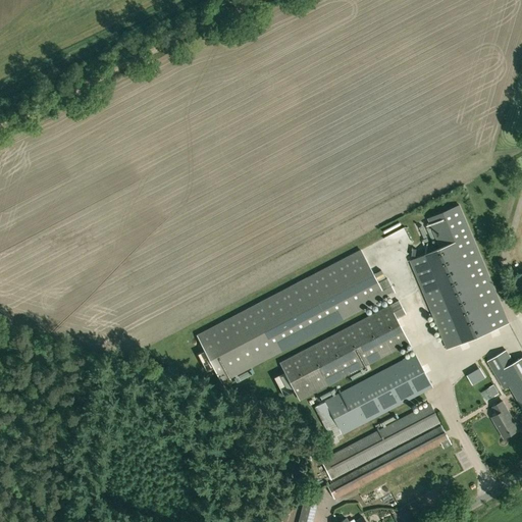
[(440,248),(411,260),(448,349),(510,322),(508,319),(460,204),(428,218),(440,248)]
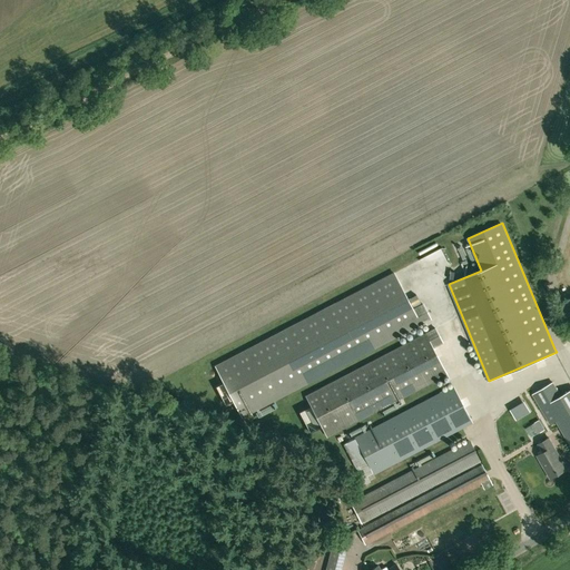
[(446,271),(454,267),(443,247),(431,254),(434,261),(440,258),(446,271)]
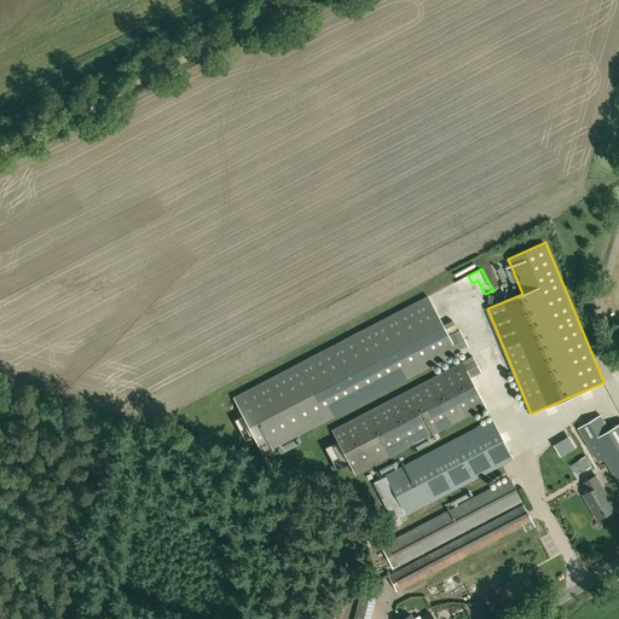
[(446,289),(456,285),(451,275),(441,279),(446,289)]
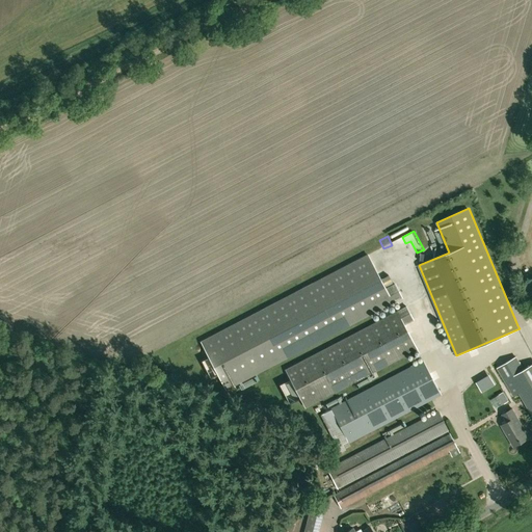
[(200,341),(223,388),(400,298),(394,286),(383,290),(367,256),(200,341)]
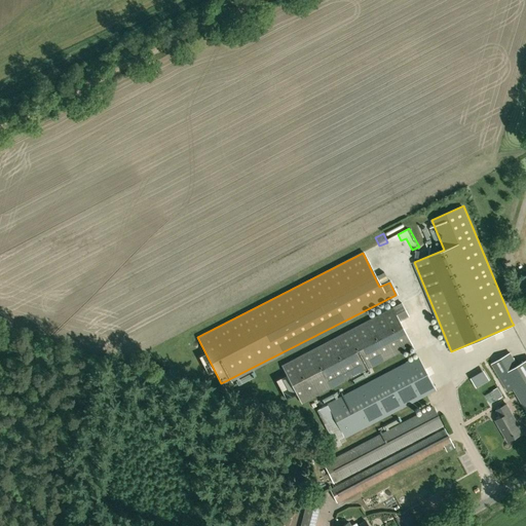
[(296,390),(302,403),(311,398),(358,374),(412,345),(399,321),(408,315),(402,303),(383,312),(300,355),(283,365),(289,377),(283,380),(290,393),(296,390)]
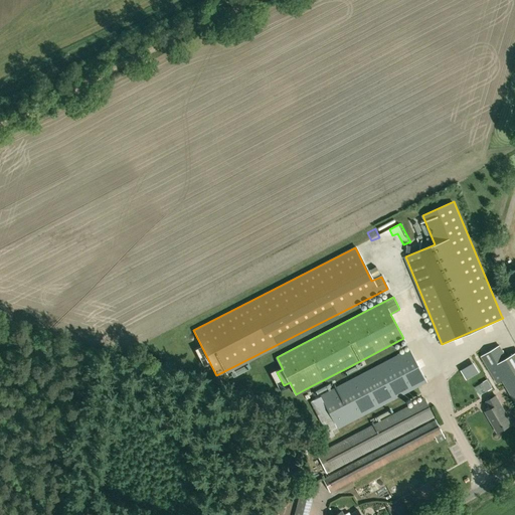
[(500,345),(481,356),(497,384),(502,381),(514,402),(514,352),(507,357),(500,345)]
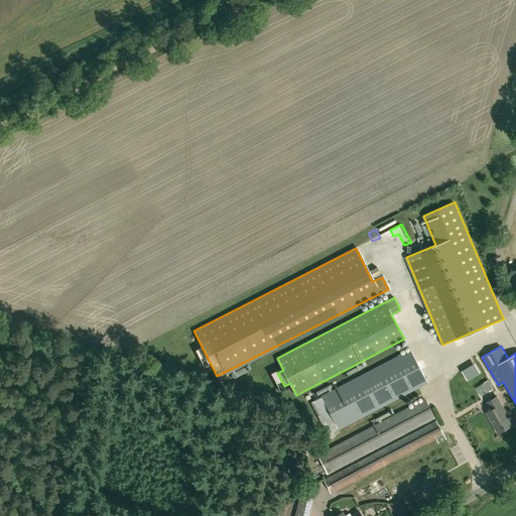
[(333,431),(427,383),(410,351),(311,401),(318,415),(317,415),(330,438),(335,435),(333,431)]
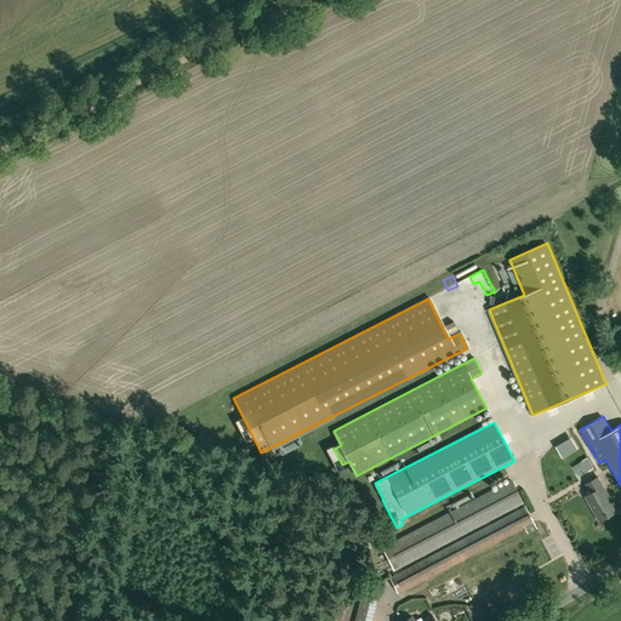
[(587,467),(579,472),(585,484),(593,479),(587,467)]
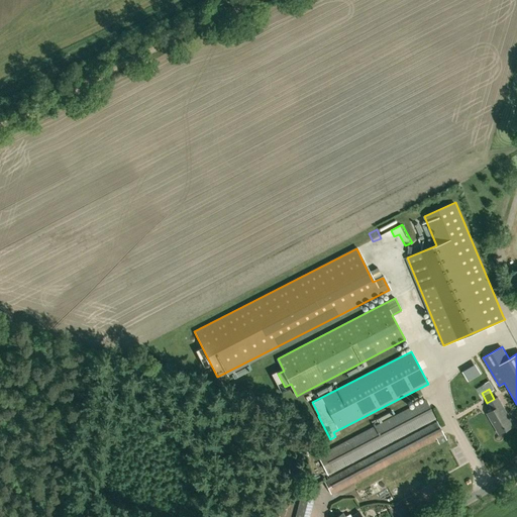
[(498,398),(488,404),(493,411),(487,414),(499,434),(514,426),(498,398)]
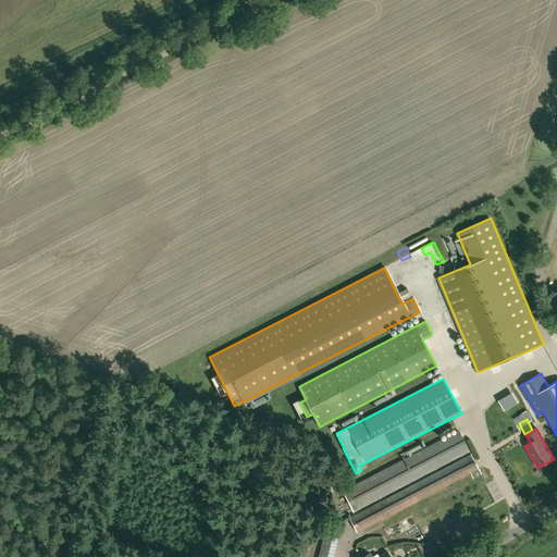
[(468,452),(458,432),(343,493),(353,512),(468,452)]
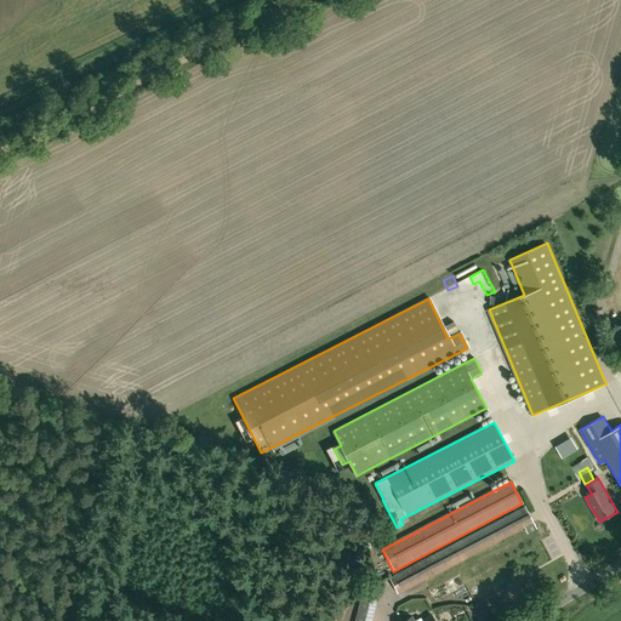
[(397,593),(524,528),(528,534),(536,529),(525,507),(389,579),(397,593)]
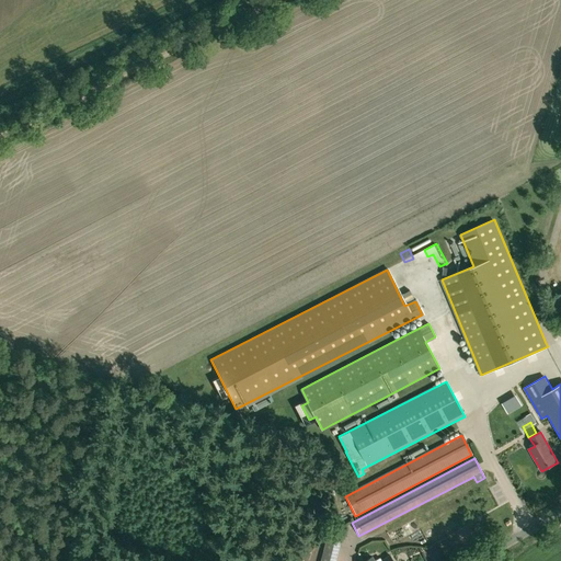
[(471,518),(469,515),(499,500),(490,482),(420,518),(431,539),(471,518)]
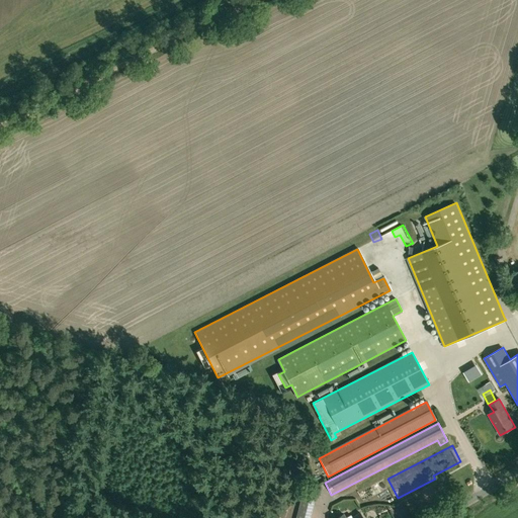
[(367,500),(375,496),(372,488),(364,492),(367,500)]
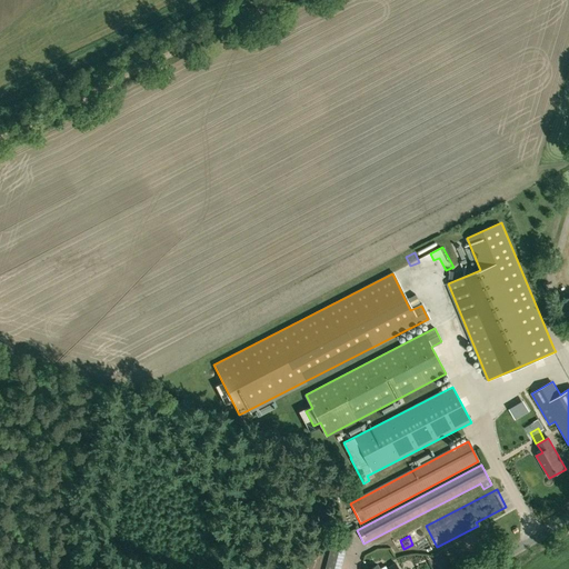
[(333,537),(325,568),(340,568),(348,540),(333,537)]
